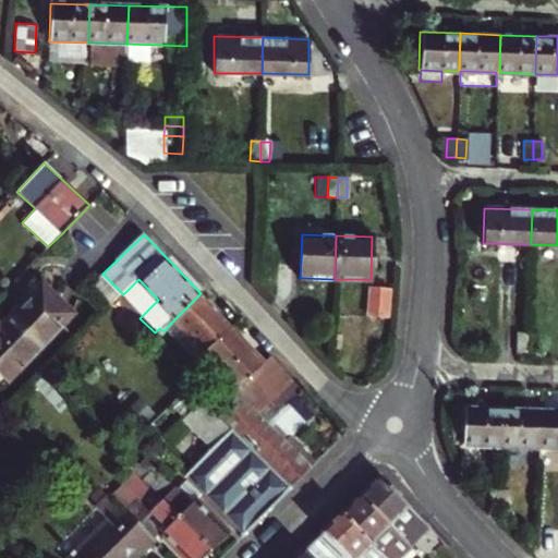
[(102,274),(97,279),(108,290),(112,283),(102,274)]
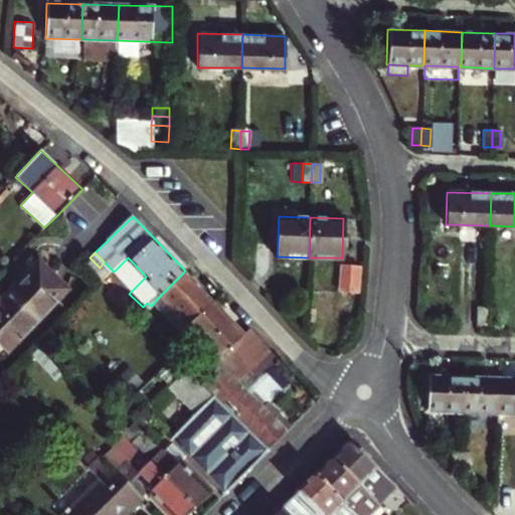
[(0,342),(7,350),(66,289),(38,262),(5,295),(11,301),(4,307),(0,302),(0,342)]
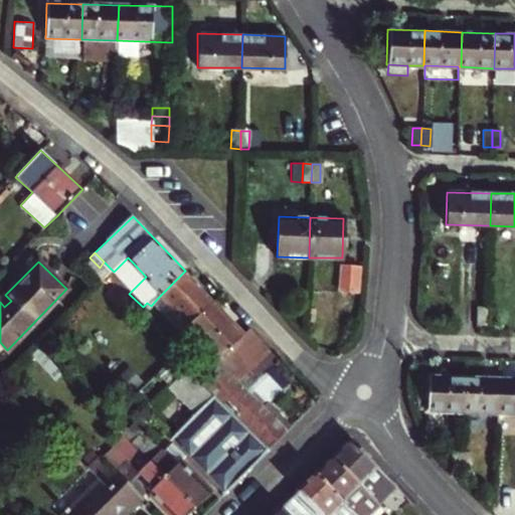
[(146,277),(133,263),(128,269),(141,282),(146,277)]
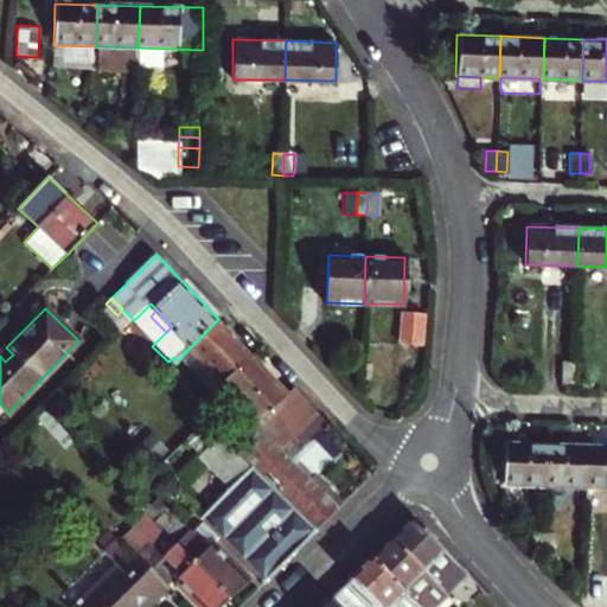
[(402,310),(402,342),(428,342),(428,311),(402,310)]
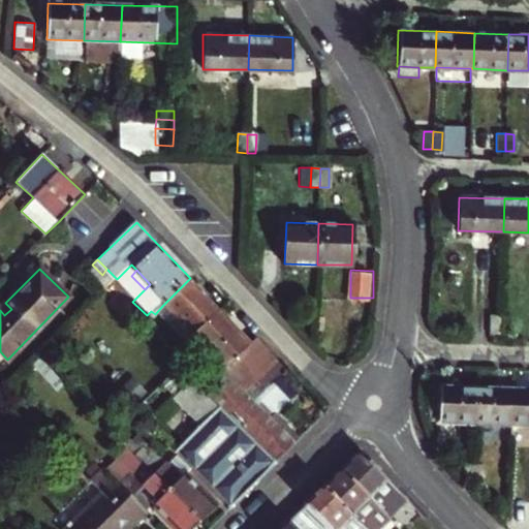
[(219,309),(190,278),(162,306),(191,336),(219,309)]
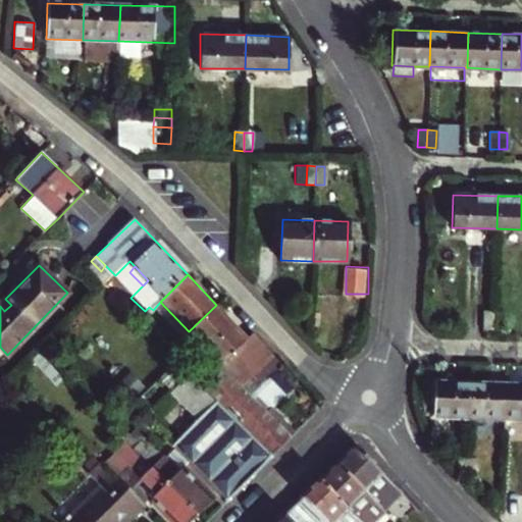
[(145,311),(131,298),(121,308),(139,324),(153,310),(149,307),(145,311)]
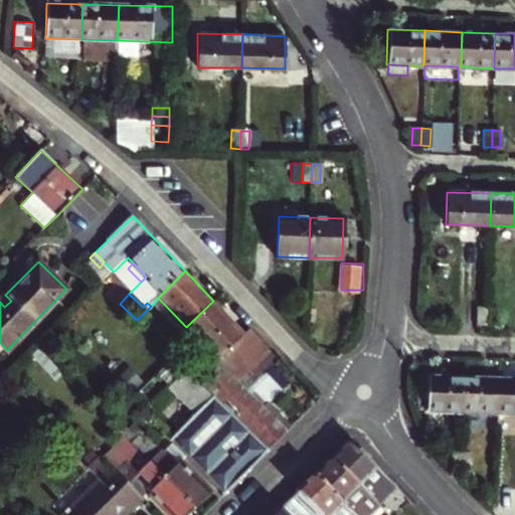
[(5,295),(0,300),(0,302),(4,307),(11,301),(5,295)]
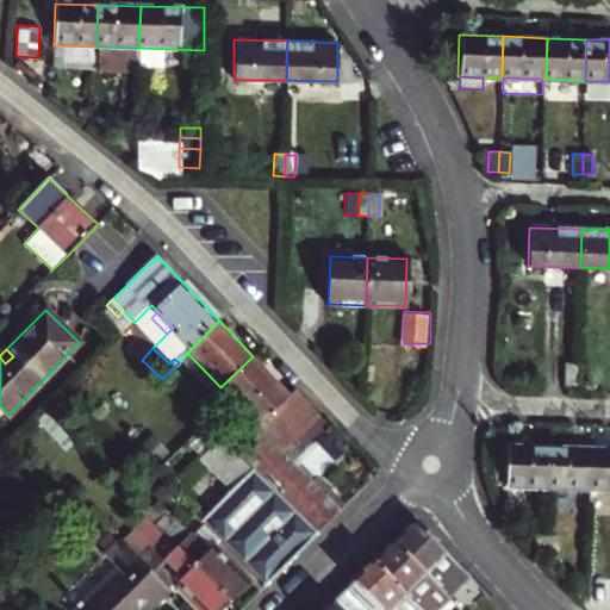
[(290,394),(253,356),(221,387),(242,408),(241,417),(219,437),(232,449),(256,427),(287,397),(290,394)]
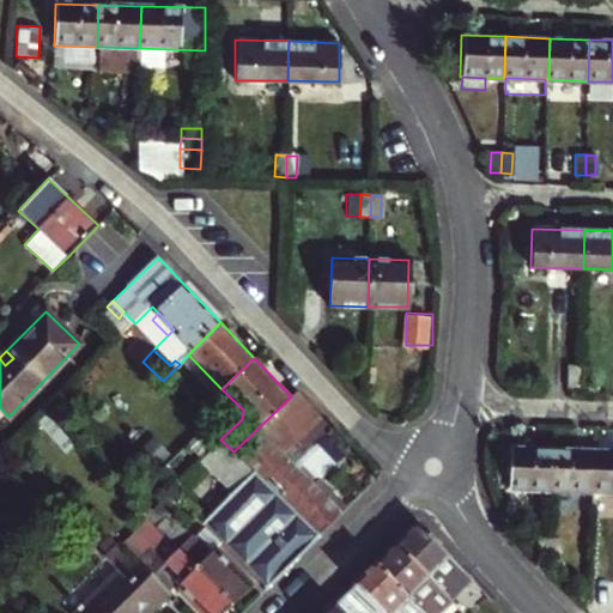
[(568,387),(578,387),(580,366),(569,366),(568,387)]
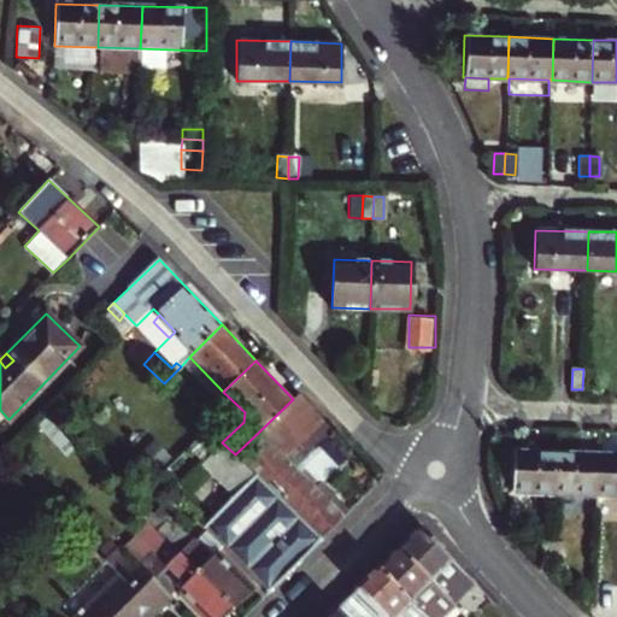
[(593,369),(583,369),(582,389),(593,389),(593,369)]
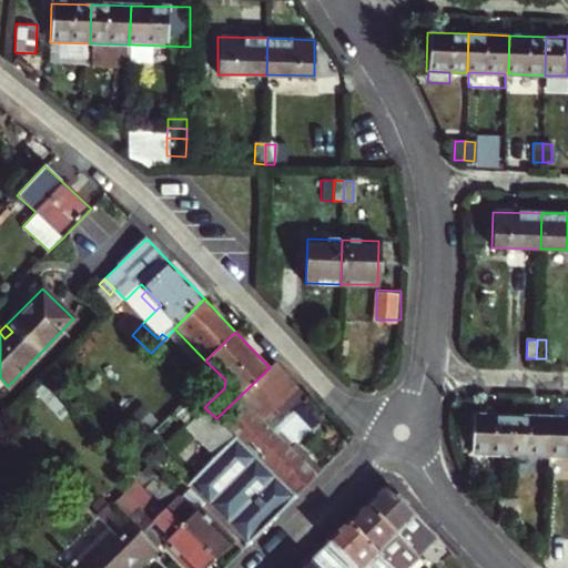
[(294,444),(318,422),(292,394),(296,389),(274,365),(270,367),(267,369),(239,397),(243,402),(260,418),(290,448),(294,444)]
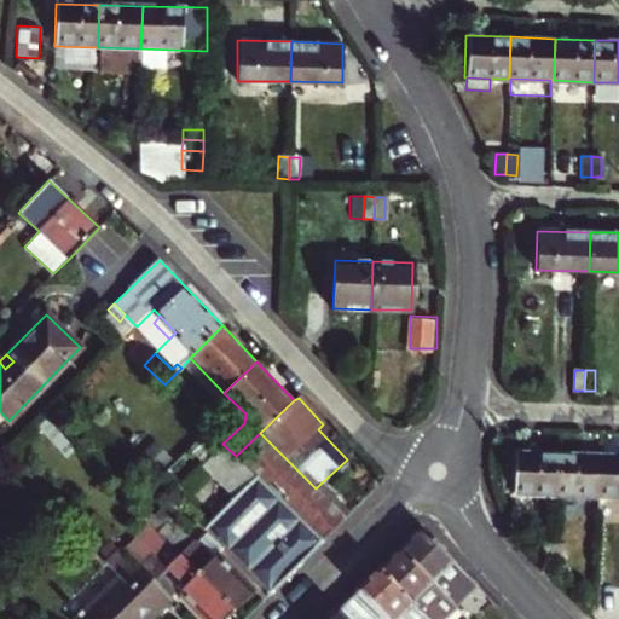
[(59,433),(45,420),(38,427),(52,440),(59,433)]
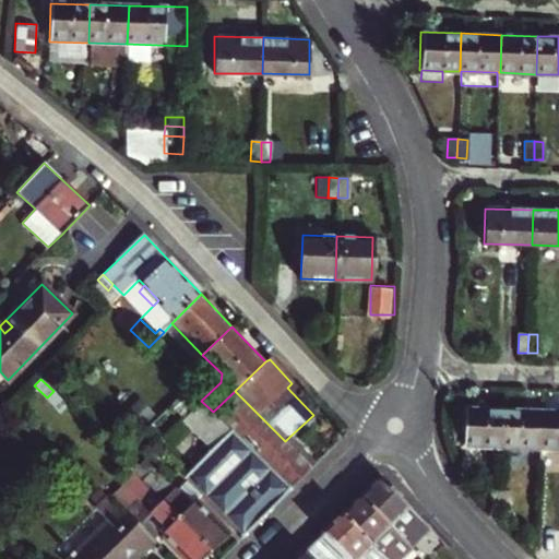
[(182,419),(201,401),(189,389),(169,407),(182,419)]
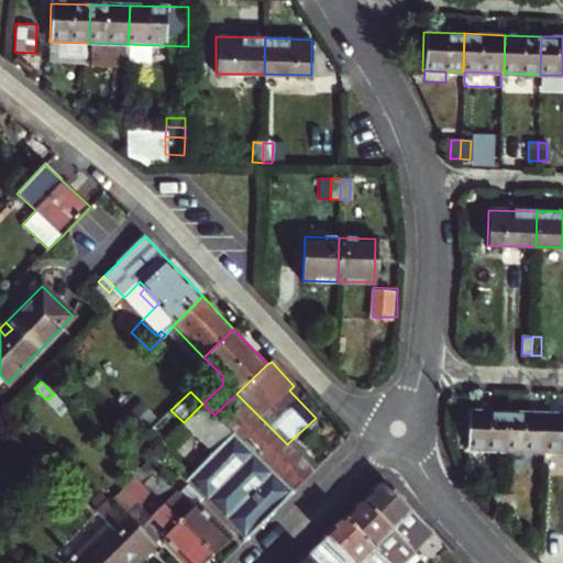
[(287,444),(257,415),(241,398),(236,394),(214,415),(295,492),(313,472),(287,444)]
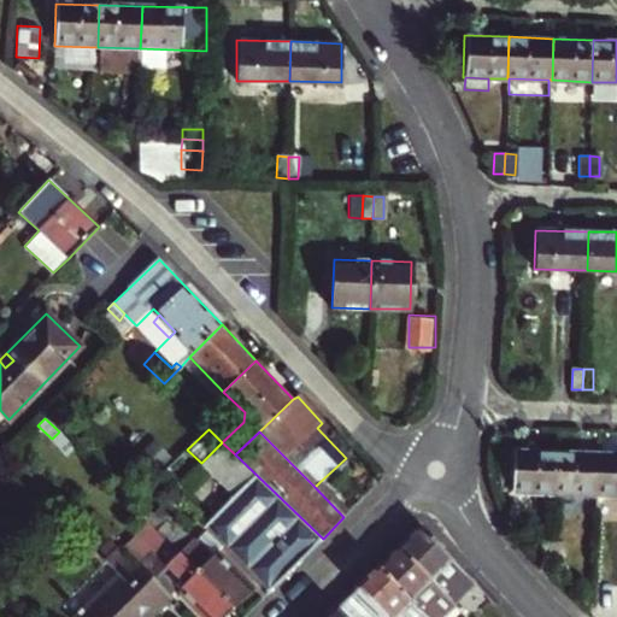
[(294,565),(323,539),(235,454),(222,442),(201,463),(234,495),(203,527),(206,530),(213,539),(268,593),(294,565)]
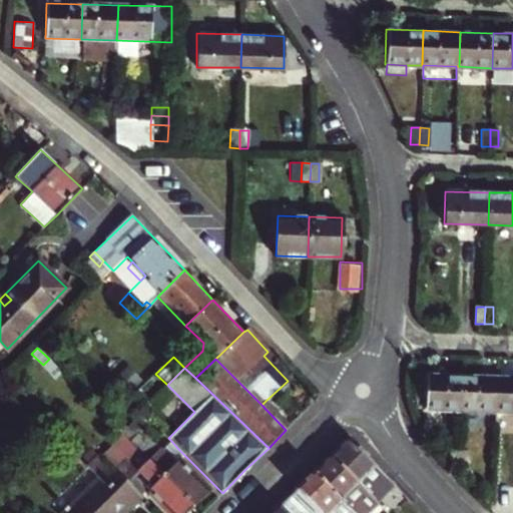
[(427,402),(428,374),(414,373),(414,401),(427,402)]
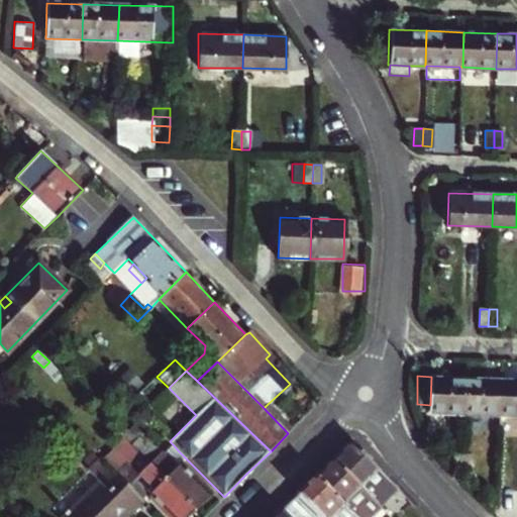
[(467,378),(431,377),(430,405),(430,411),(466,413),(467,378)]
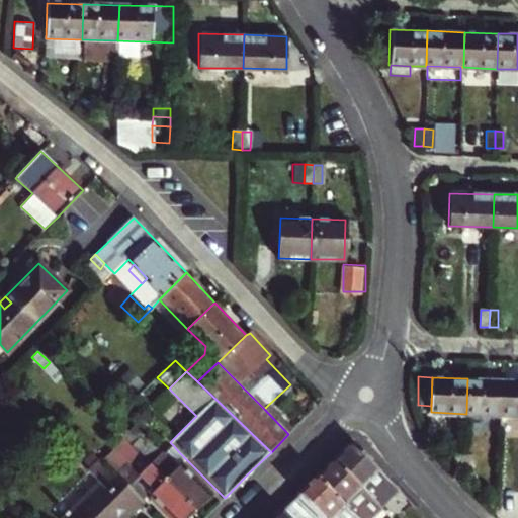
[(503,379),(467,378),(466,414),(502,415),(503,379)]
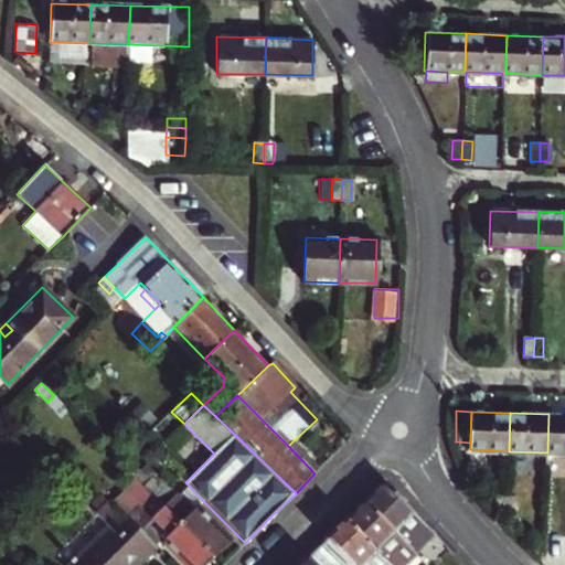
[(564,415),(548,414),(547,452),(564,452),(564,415)]
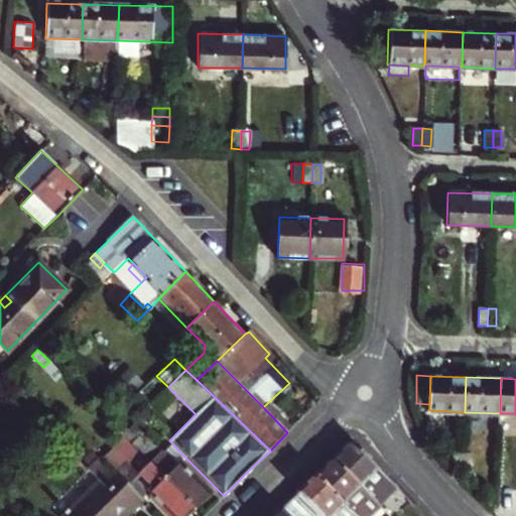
[(132,424),(124,433),(143,453),(146,457),(156,446),(132,424)]
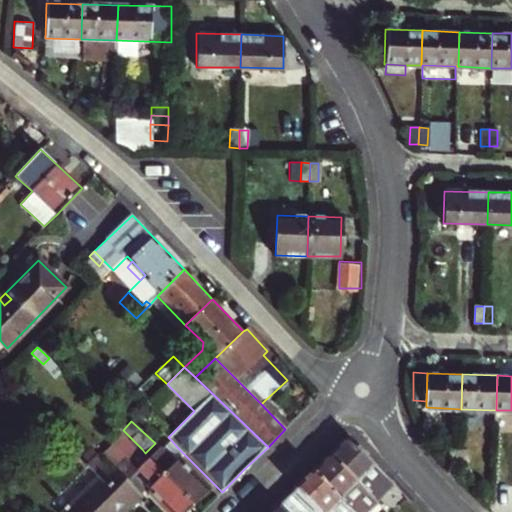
[(349,435),(331,453),(377,501),(385,494),(397,506),(407,497),(349,435)]
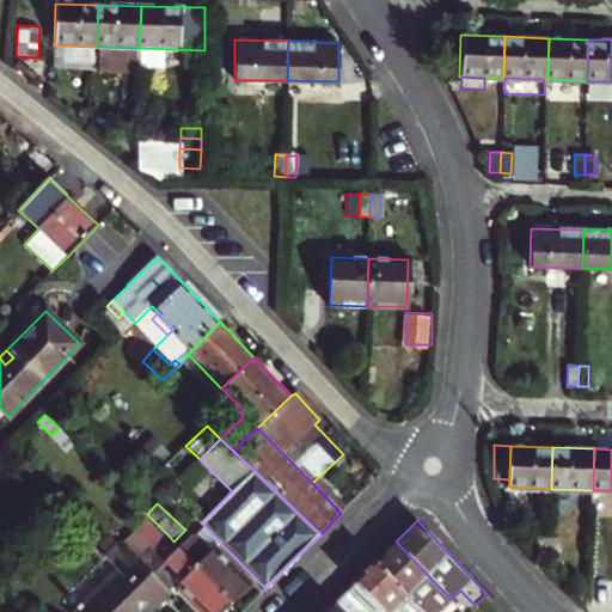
[(191,533),(178,546),(234,603),(249,587),(203,543),(212,534),(204,526),(194,537),(191,533)]
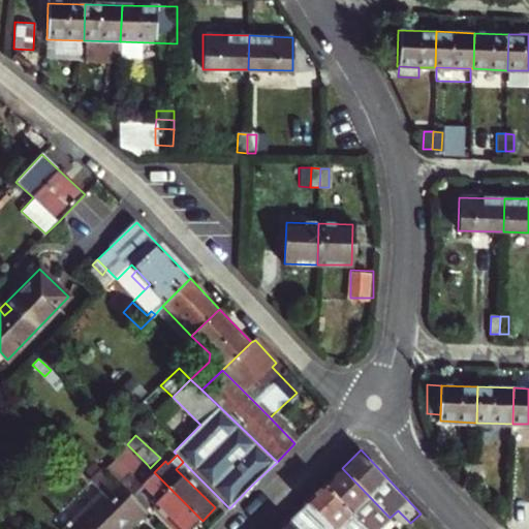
[(177,528),(194,528),(203,521),(154,472),(150,468),(147,464),(134,476),(130,472),(120,484),(147,510),(149,512),(154,506),(177,528)]
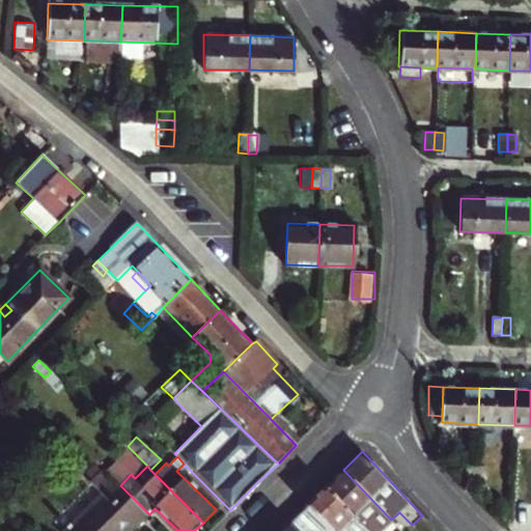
[(475,484),(476,466),(467,466),(467,468),(466,479),(466,484),(475,484)]
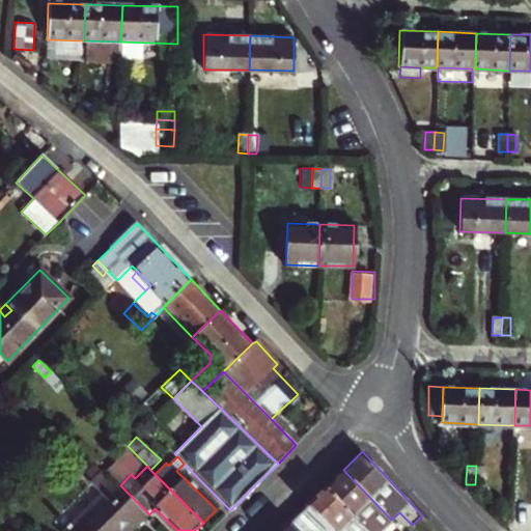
[(484,467),(476,466),(475,484),(483,485),(484,467)]
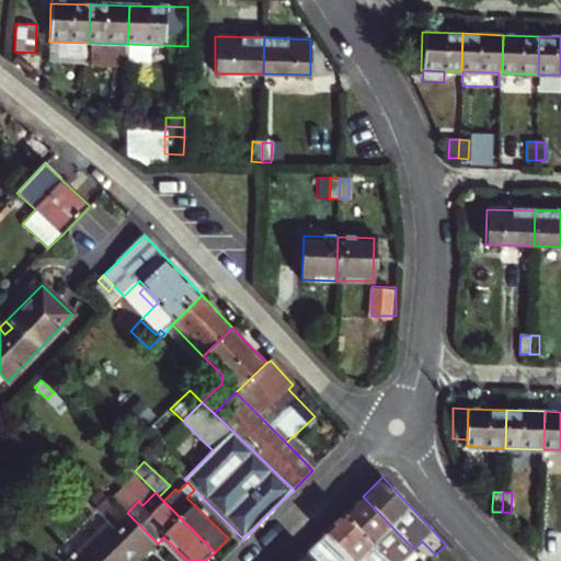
[(136,560),(156,541),(127,513),(111,495),(98,508),(110,521),(69,560),(136,560)]
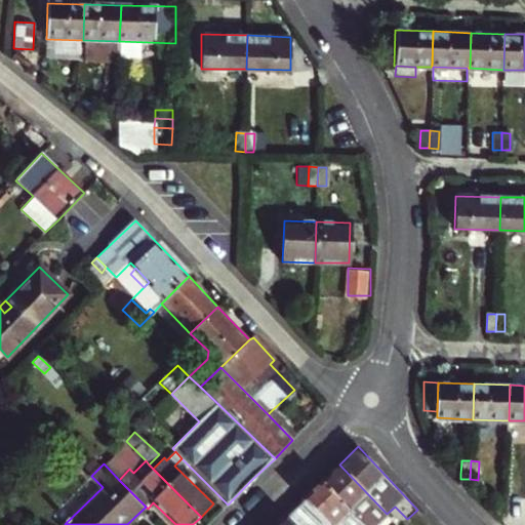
[(375,524),(387,514),(339,465),(321,482),(364,524),(375,524)]
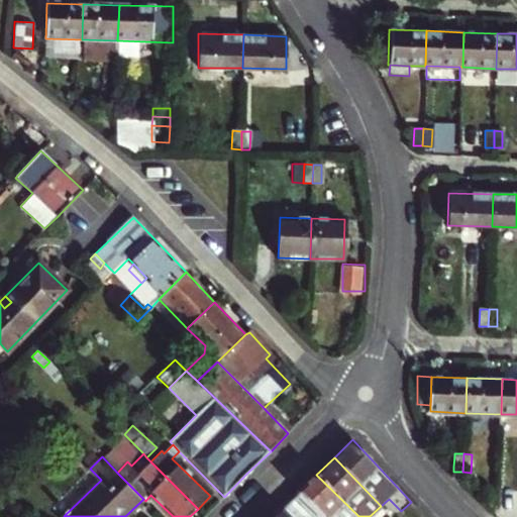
[(298,493),(323,516),(358,516),(316,475),(298,493)]
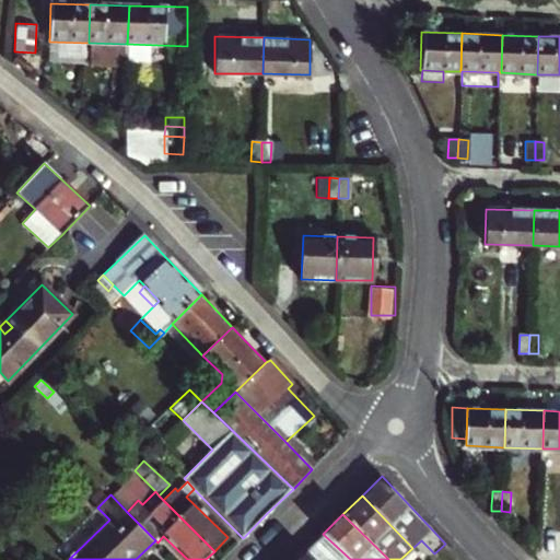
[(350,559),(323,534),(306,551),(314,559),(350,559)]
